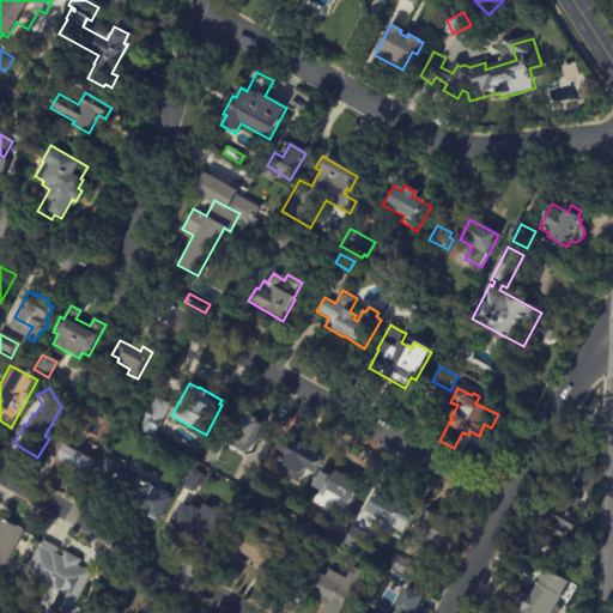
[(159,399),(170,405),(153,437),(138,429),(155,396),(159,399)]
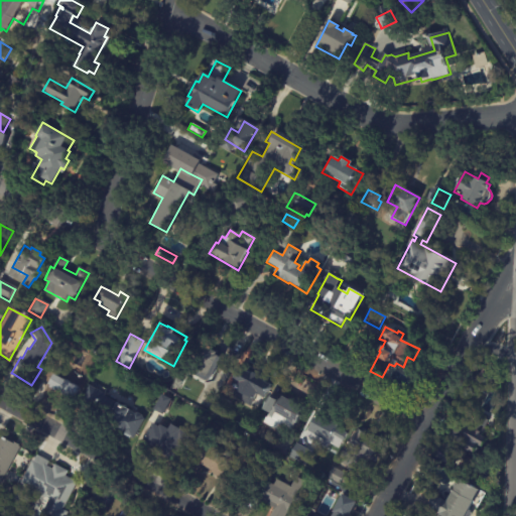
[(207,347),(218,353),(217,356),(223,359),(211,380),(206,381),(186,371),(202,345),(207,347)]
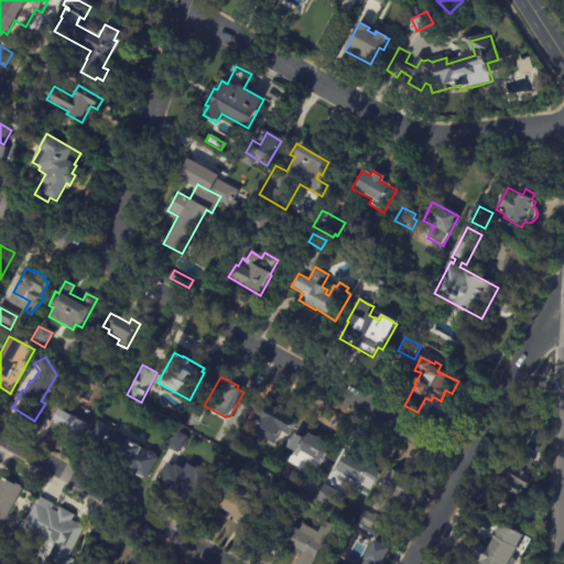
[(73,401),(78,404),(82,399),(88,402),(89,400),(94,402),(93,404),(94,405),(84,425),(82,424),(75,435),(50,421),(55,412),(49,409),(56,394),(67,401),(68,399),(73,401)]
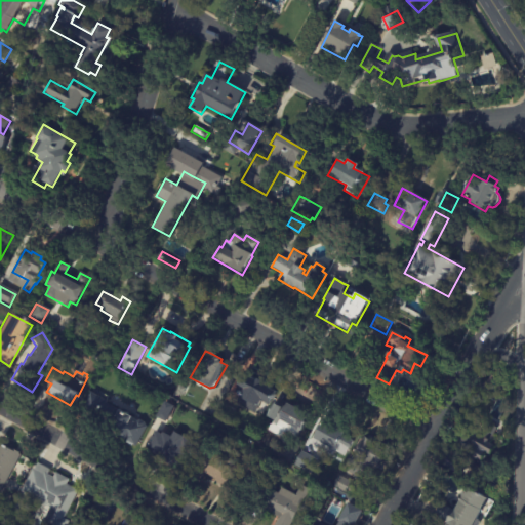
[(405,372),(413,376),(409,384),(400,378),(404,371),(405,372)]
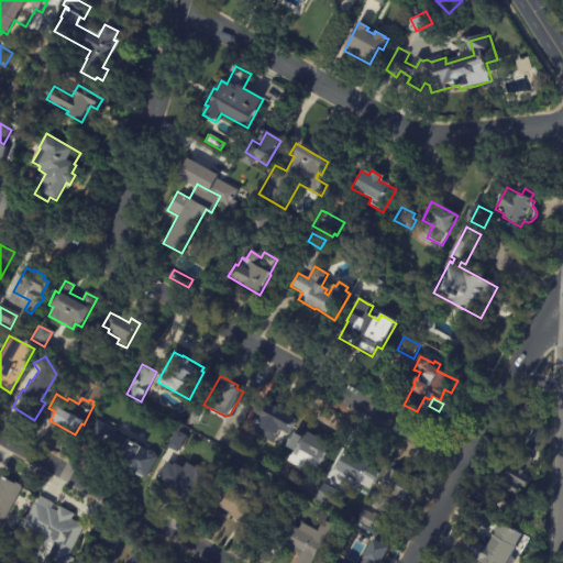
[(266,405),(269,407),(271,405),(280,410),(279,412),(287,416),(286,417),(293,420),(286,433),(280,431),(273,444),(263,439),(263,437),(252,431),(258,417),(253,414),(256,408),(260,409),(263,404),(266,405)]
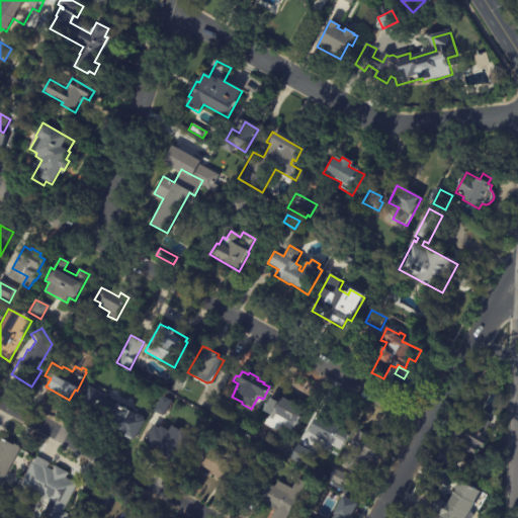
[(171,387),(177,377),(183,380),(177,391),(171,387)]
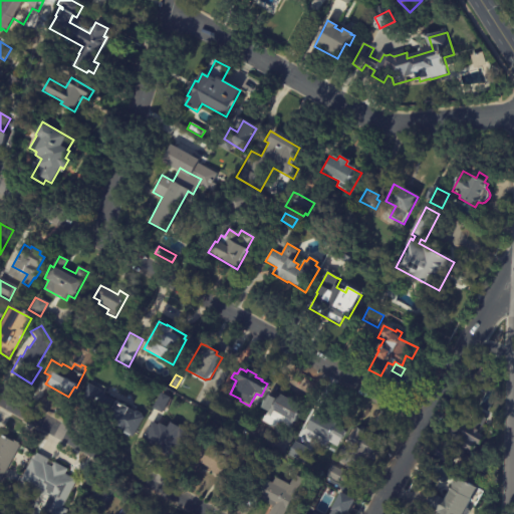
[(88,384),(103,393),(102,396),(134,413),(137,413),(141,415),(141,417),(144,419),(133,439),(130,437),(129,438),(122,435),(123,434),(120,432),(121,432),(76,407),(88,384)]
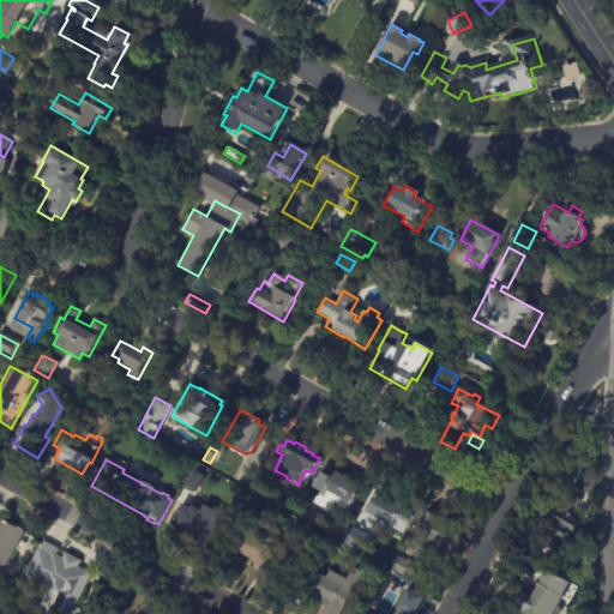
[(318,473),(327,479),(331,471),(359,486),(345,510),(332,503),(327,512),(312,504),(318,493),(309,488),(318,473)]
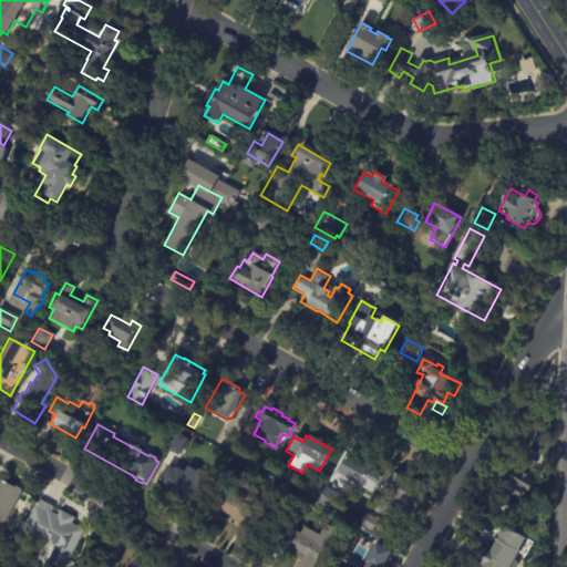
[(238,439),(253,446),(246,459),(229,450),(237,437),(238,439)]
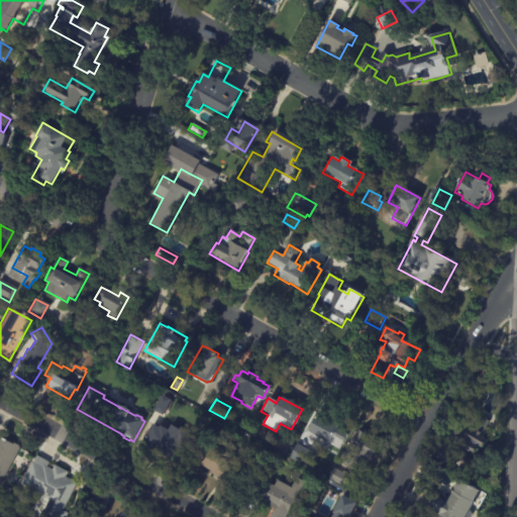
[(325,448),(306,437),(321,412),(329,417),(326,422),(337,428),(325,448)]
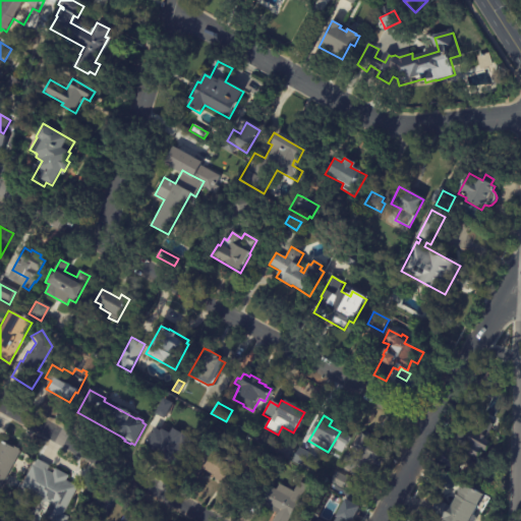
[(483,420),(495,426),(485,441),(490,444),(485,454),(481,452),(477,460),(462,452),(458,459),(457,458),(451,470),(441,464),(449,450),(454,453),(459,445),(456,443),(466,424),(475,428),(480,418),(483,420)]
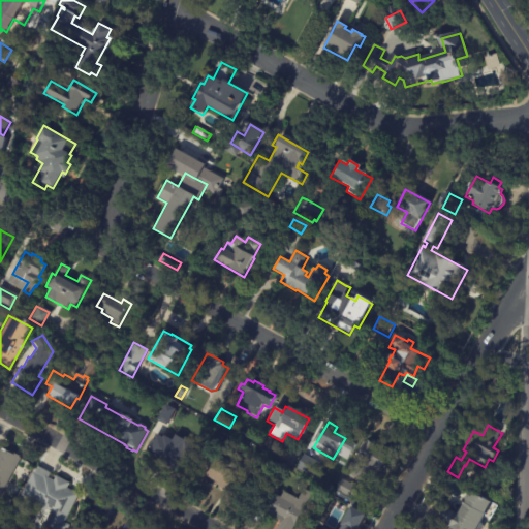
[(184,441),(195,446),(182,472),(173,468),(172,470),(162,465),(163,463),(145,453),(154,434),(160,437),(161,435),(168,439),(170,434),(184,441)]
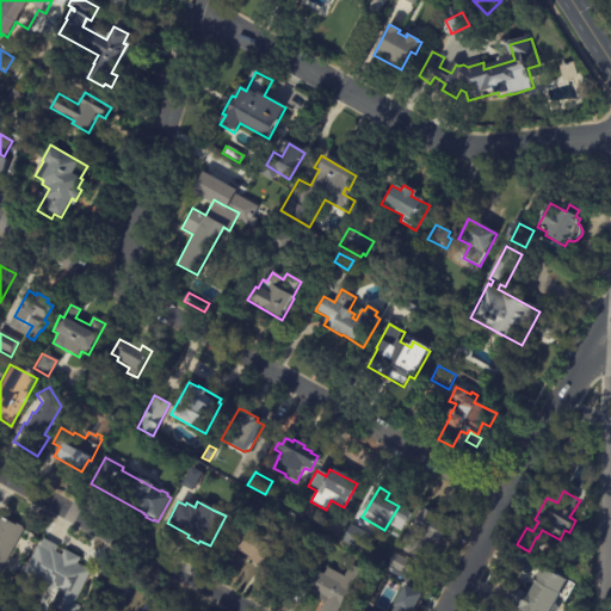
[(437,514),(450,522),(448,528),(454,530),(445,547),(439,544),(434,554),(432,553),(427,561),(403,548),(424,507),(437,514)]
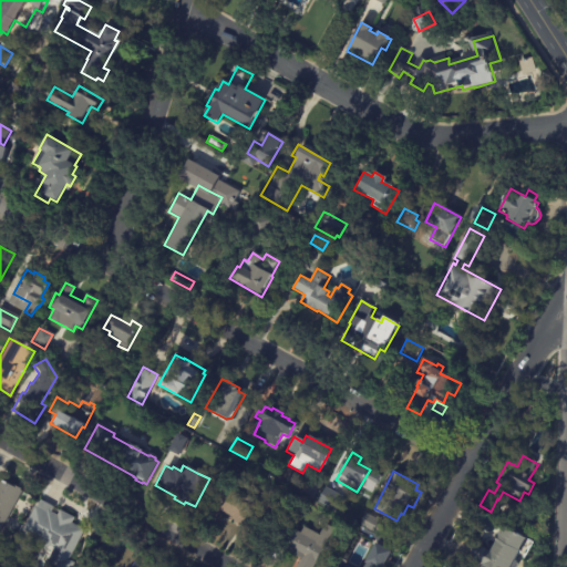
[(0,481),(10,486),(11,485),(22,491),(0,529),(0,481)]
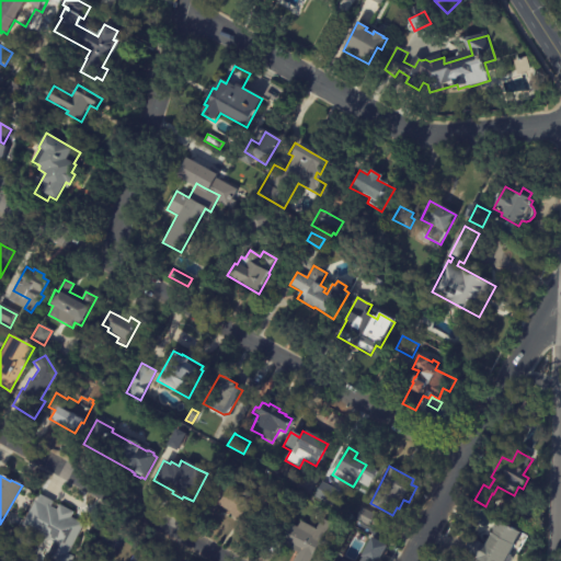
[(240,522),(227,515),(229,512),(217,505),(215,510),(199,501),(213,477),(259,502),(247,525),(240,522)]
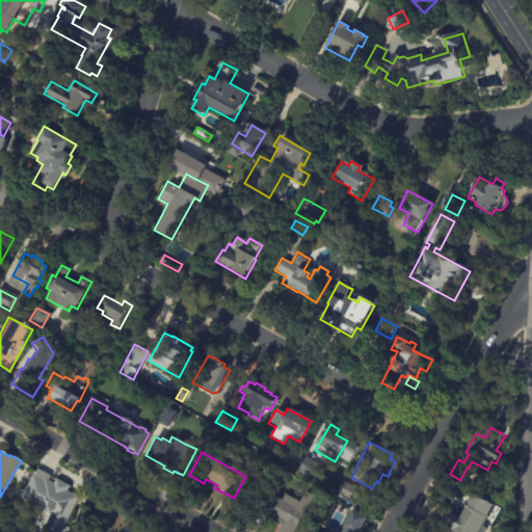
[(313,462),(321,467),(314,480),(297,471),(304,458),(313,462)]
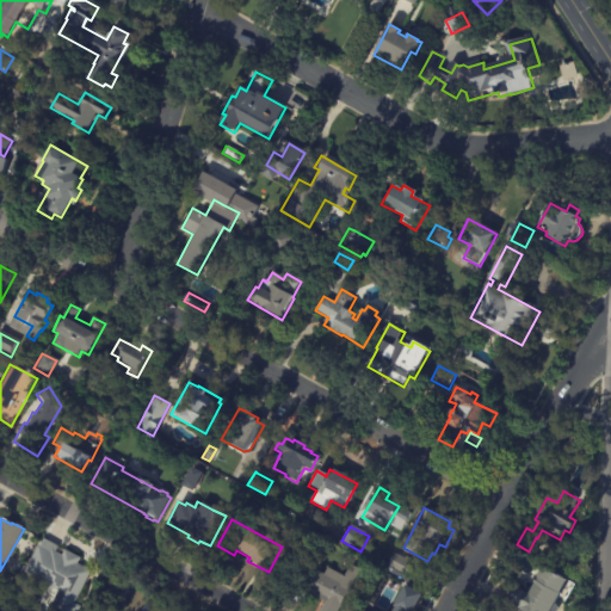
[(60,545),(57,549),(62,553),(65,547),(81,555),(78,561),(92,568),(75,602),(81,604),(76,610),(51,610),(48,609),(57,591),(45,585),(44,580),(25,569),(38,542),(41,543),(44,536),(60,544),(60,545)]
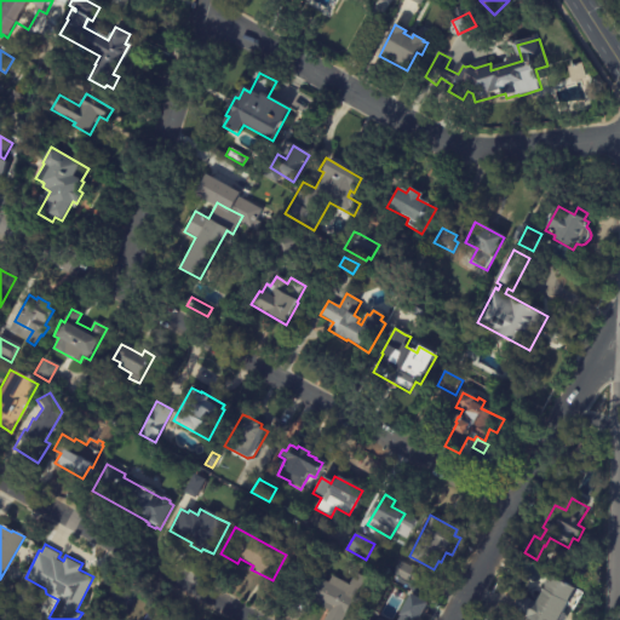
[(414,569),(407,583),(392,574),(399,561),(414,569)]
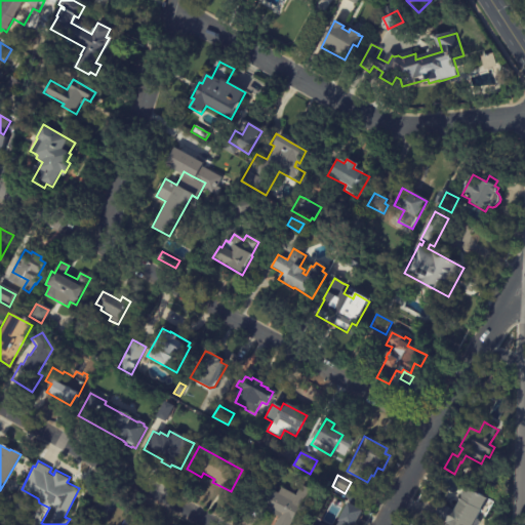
[(274,524),(278,518),(258,508),(268,489),(277,494),(281,488),(294,496),(300,486),(319,496),(310,515),(298,509),(289,524),(274,524)]
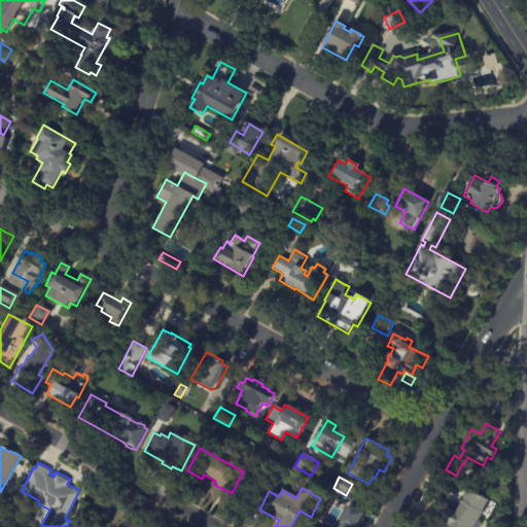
[(489,500),(475,526),(449,526),(450,525),(436,518),(443,505),(457,513),(469,490),(489,500)]
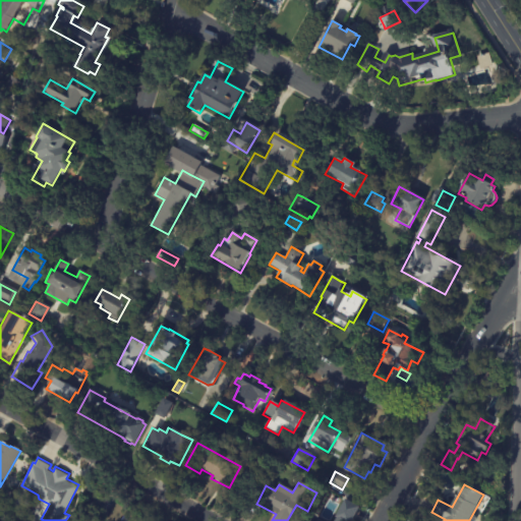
[(11,506),(14,499),(21,502),(18,510),(11,506)]
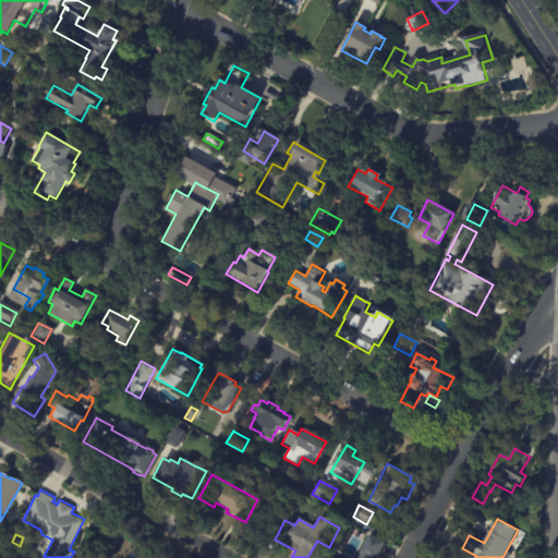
[(372,535),(386,543),(377,557),(362,557),(364,555),(362,554),(372,535)]
